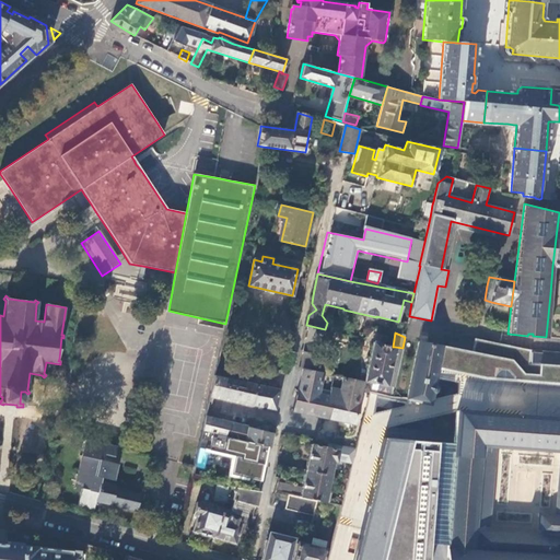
[(473,337),(473,339),(469,352),(458,349),(443,346),(441,357),(440,364),(439,364),(439,368),(441,369),(480,377),(559,384),(559,365),(557,365),(531,364),(532,352),(533,349),(506,343),(473,337)]
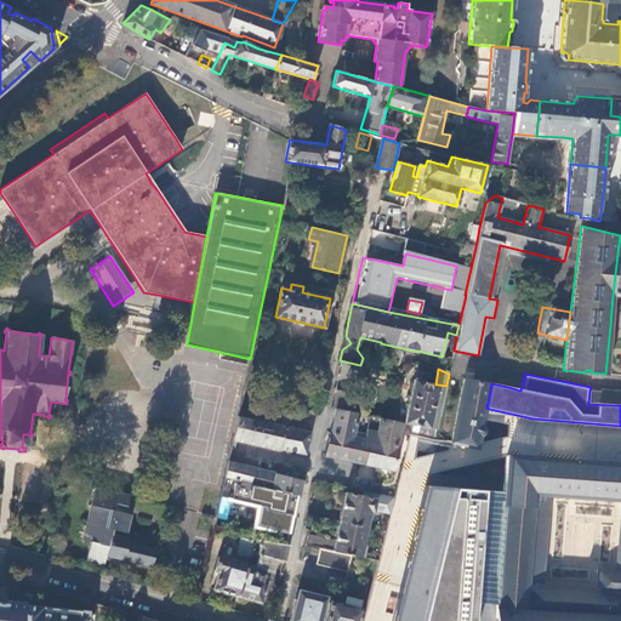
[(512,374),(508,387),(520,391),(524,376),(512,374)]
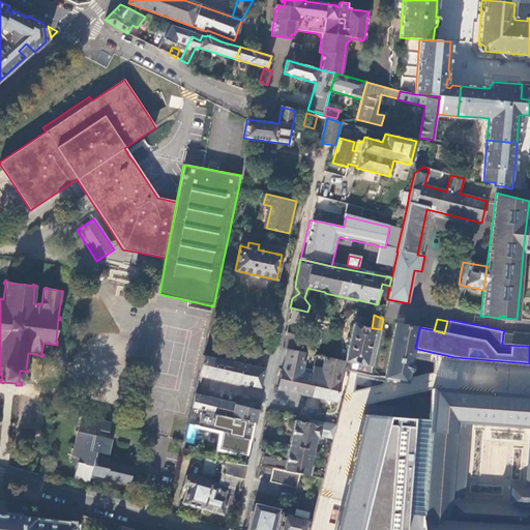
[(416,345),(417,337),(419,327),(395,321),(384,378),(408,383),(409,379),(410,379),(410,375),(411,375),(411,372),(414,364),(412,363),(413,360),(414,353),(415,353),(415,348),(415,345),(416,345)]
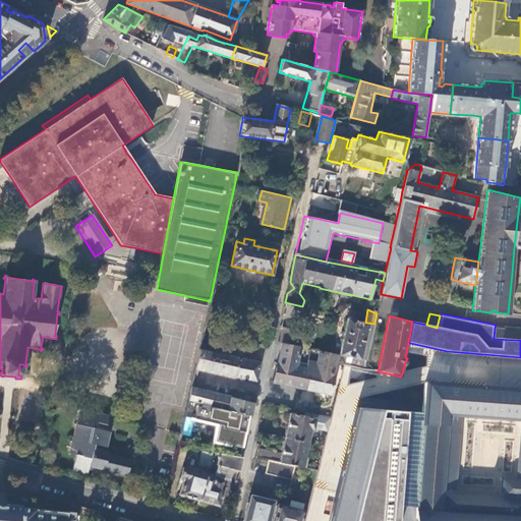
[(344,364),(364,369),(373,329),(366,328),(367,323),(365,323),(347,319),(345,332),(343,340),(340,355),(342,355),(341,360),(344,364)]
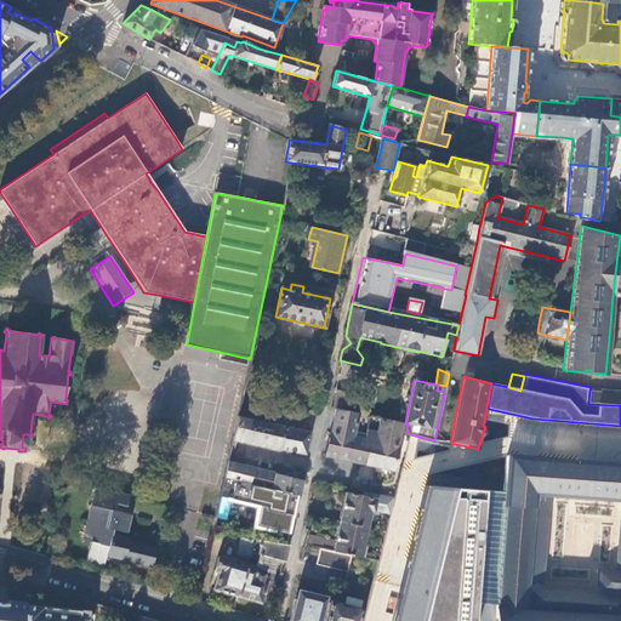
[(600,392),(590,391),(588,404),(617,405),(620,391),(602,389),(600,392)]
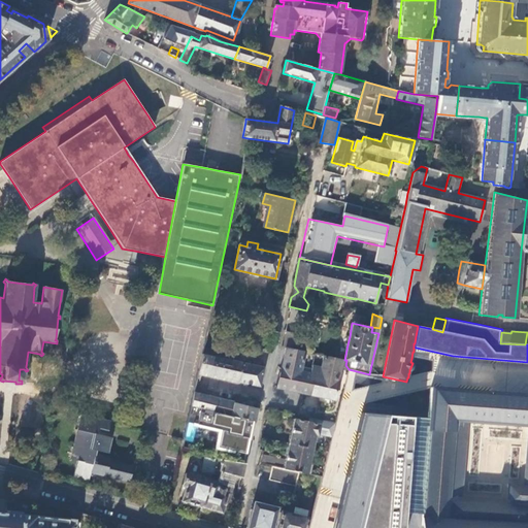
[(300,335),(286,332),(283,347),(297,350),(300,335)]
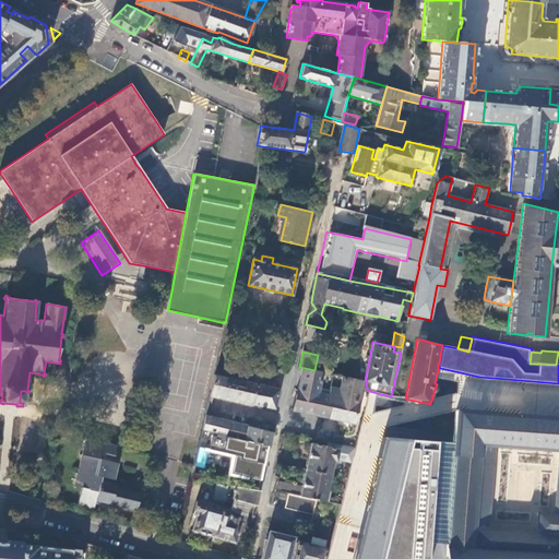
[(229,365),(216,361),(213,375),(226,378),(227,370),(229,365)]
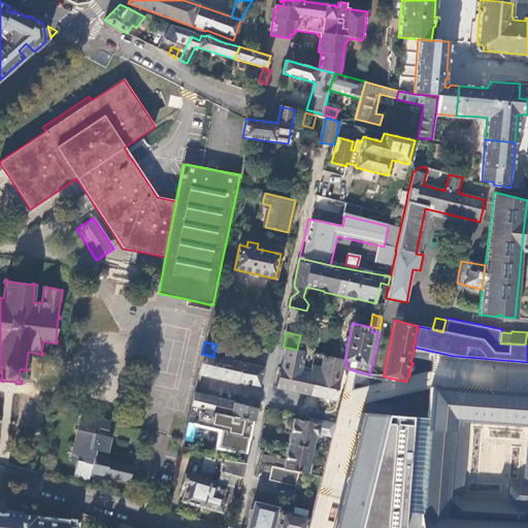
[(228,353),(253,359),(255,351),(230,345),(228,353)]
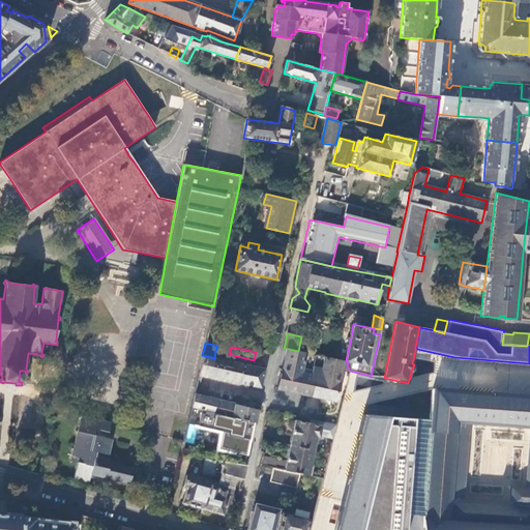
[(313,384),(312,384),(307,383),(310,375),(312,376),(312,372),(298,369),(301,357),(302,353),(297,352),(297,353),(286,350),(282,369),(276,390),(310,396),(313,384)]
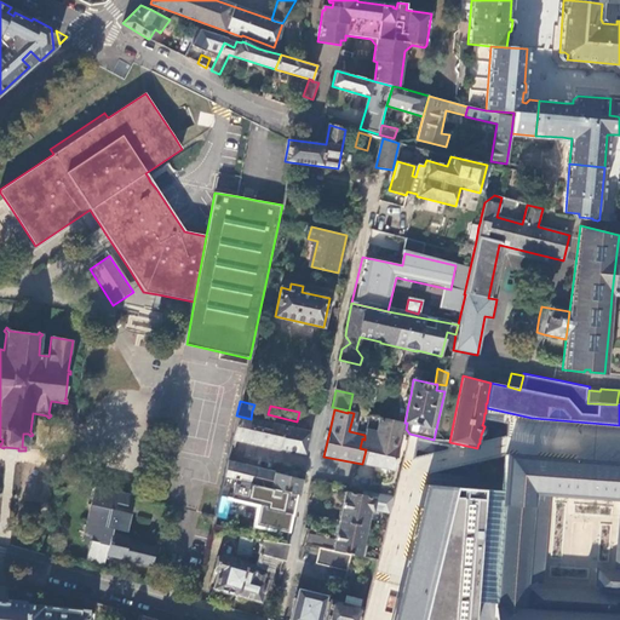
[(280,448),(283,426),(258,420),(251,419),(236,415),(231,440),(279,451),(280,448)]
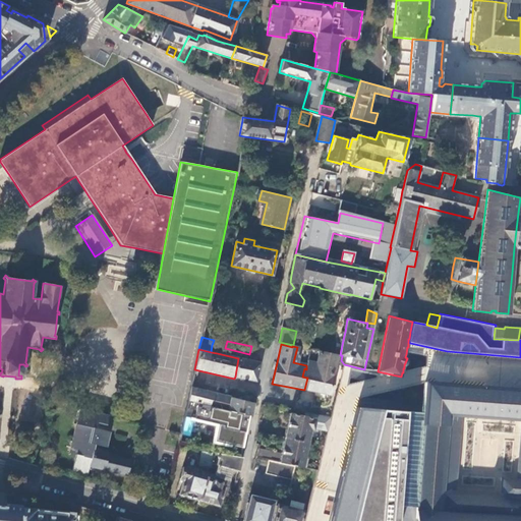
[(304,390),(331,396),(335,375),(334,375),(339,355),(320,351),(315,371),(308,369),(306,378),(307,378),(304,390)]
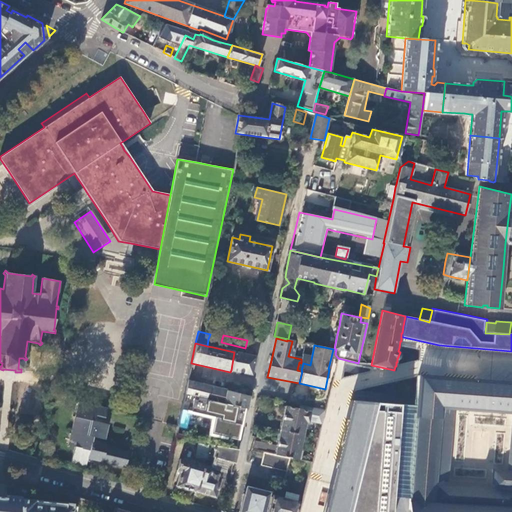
[(234,352),(231,370),(251,375),(256,357),(234,352)]
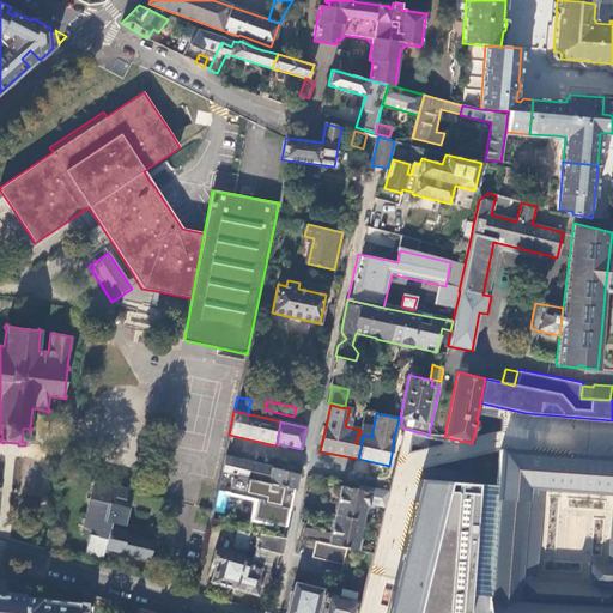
[(612,612),(612,455),(499,448),(499,449),(496,484),(486,612),(612,612)]
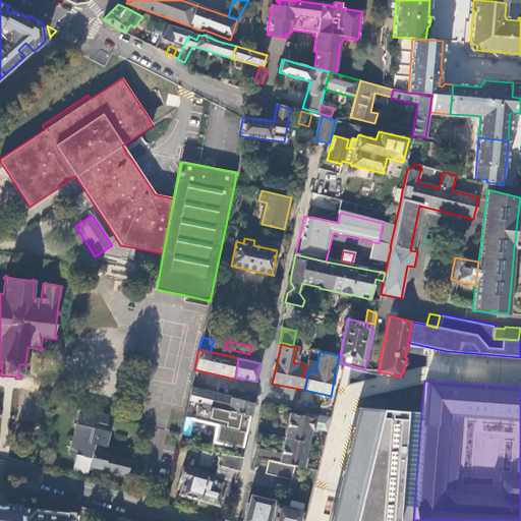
[(56,395),(61,391),(62,384),(55,383),(49,382),(48,394),(56,395)]
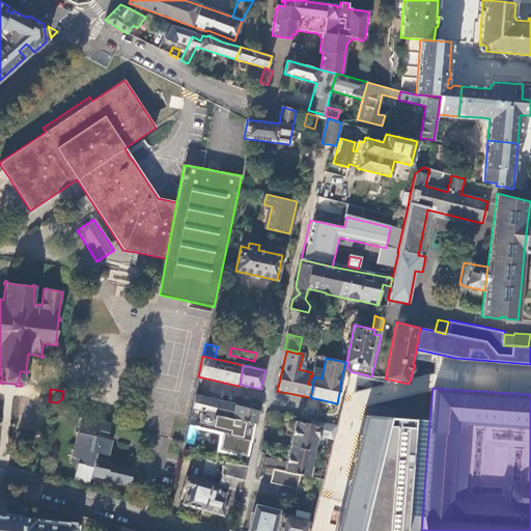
[(232,418),(235,403),(194,394),(191,409),(232,418)]
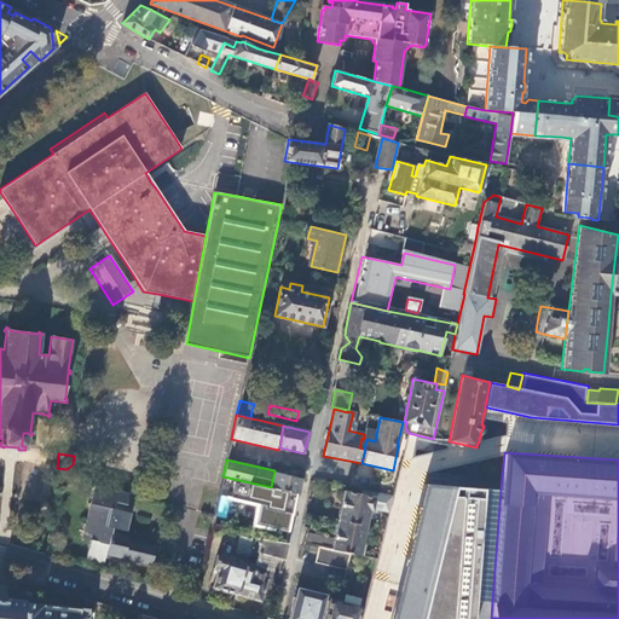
[(296,495),(300,480),(298,480),(299,472),(289,470),(288,474),(275,470),(271,487),(270,489),(293,493),(296,495)]
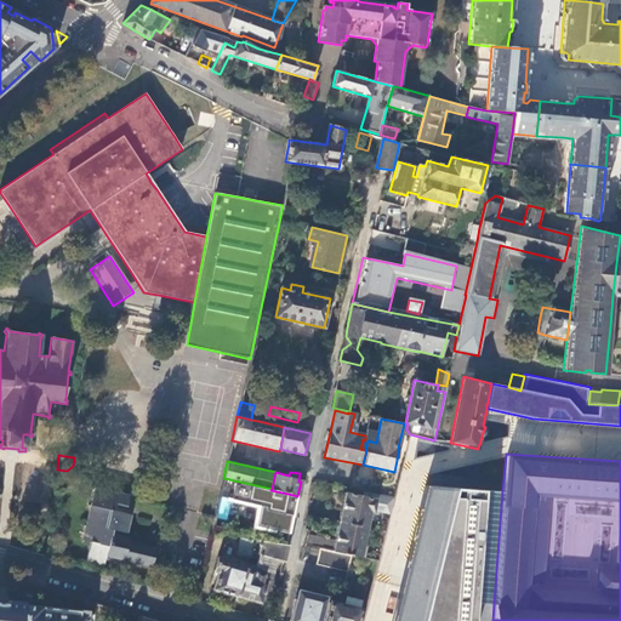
[(272,489),(223,478),(222,486),(221,490),(220,497),(260,506),(256,527),(285,534),(288,523),(294,495),(271,490),(272,489)]
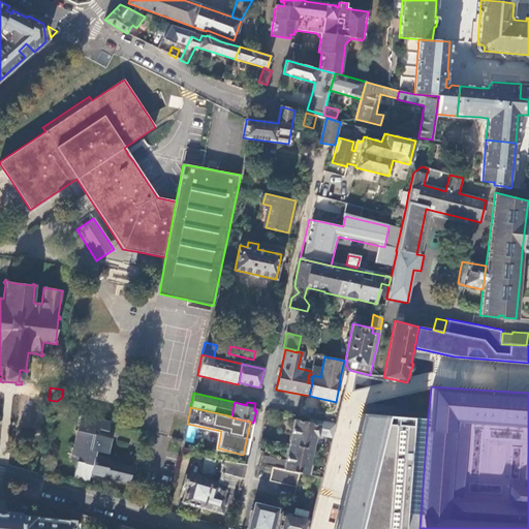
[(419,528),(428,417),(364,412),(334,528),(419,528)]
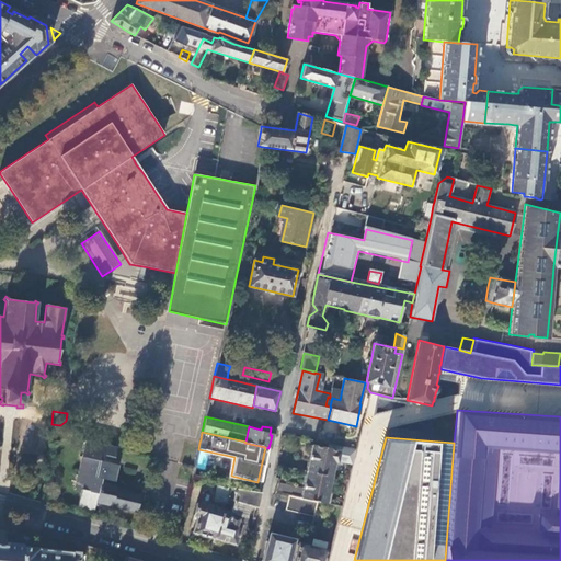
[(116,450),(86,443),(81,458),(82,458),(75,490),(82,491),(78,508),(94,513),(96,504),(136,514),(140,499),(115,492),(116,489),(101,485),(102,480),(114,483),(117,467),(102,464),(104,458),(114,460),(116,450)]
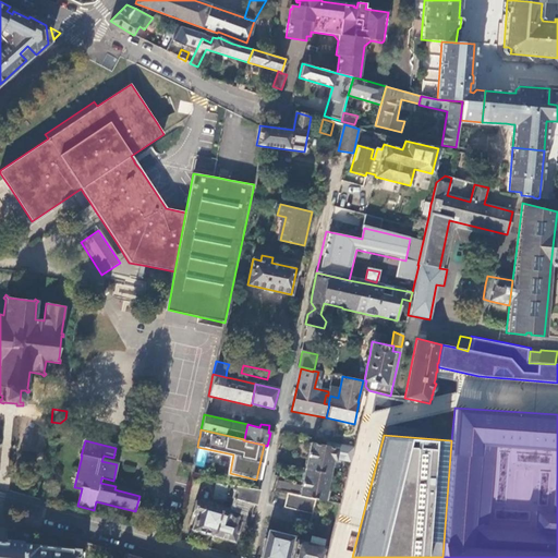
[(327,441),(325,446),(336,449),(338,450),(336,458),(350,462),(354,447),(327,441)]
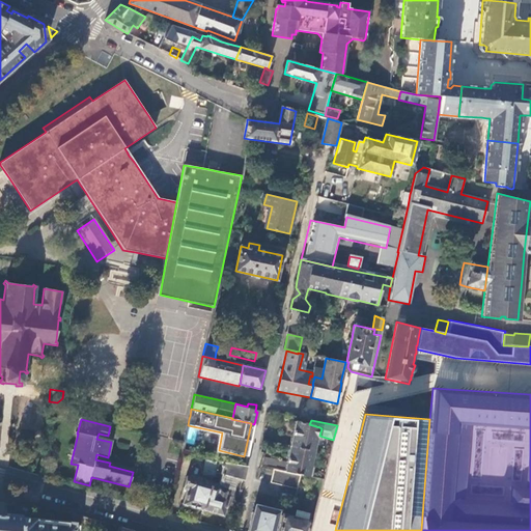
[(295,421),(289,446),(313,451),(316,439),(318,438),(319,436),(322,428),(319,427),(309,424),(295,421)]
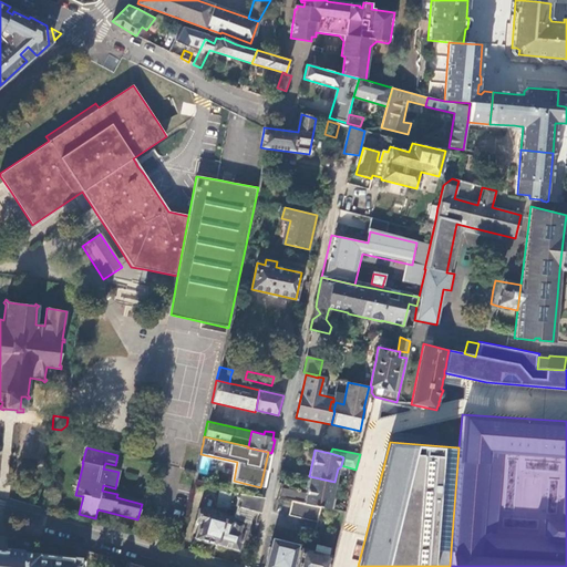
[(266,477),(271,453),(268,452),(263,477),(266,477)]
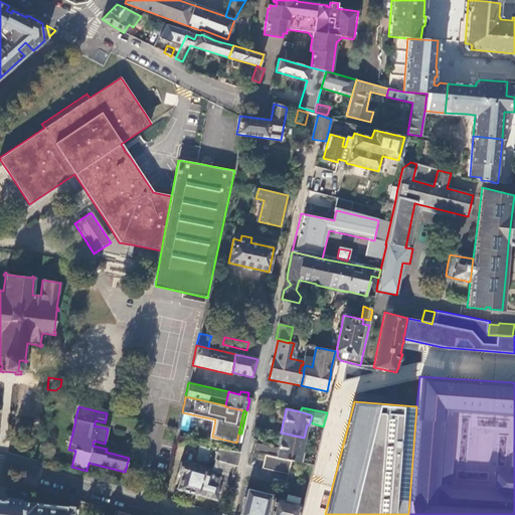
[(254,444),(252,452),(266,455),(292,461),(299,462),(304,438),(281,433),(278,449),(254,444)]
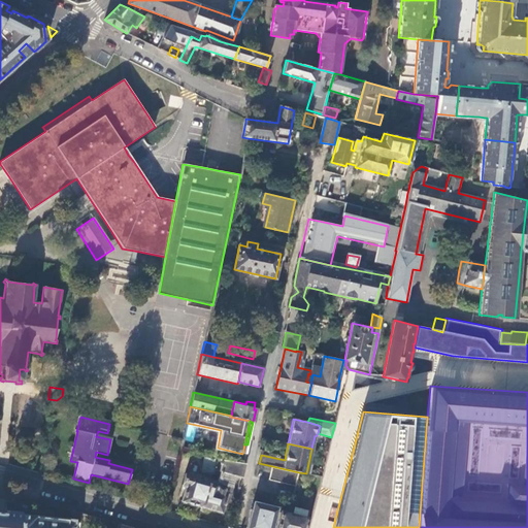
[(212,475),(217,460),(204,459),(201,472),(204,473),(203,475),(201,474),(200,476),(195,475),(195,476),(185,473),(182,486),(185,487),(180,501),(185,502),(201,507),(210,474),(212,475)]
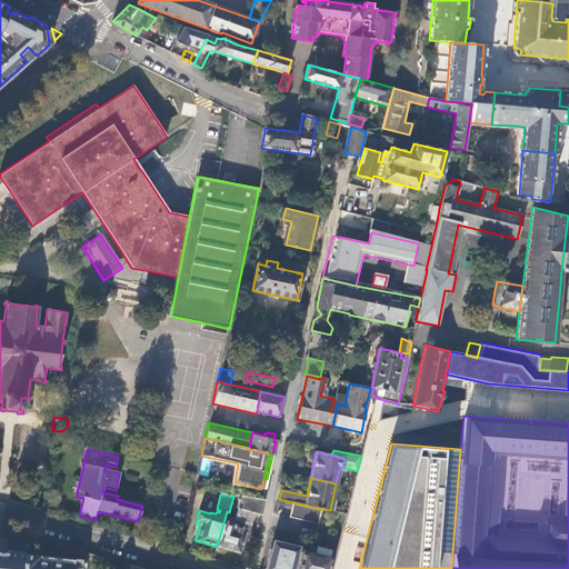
[(260,516),(263,501),(261,501),(256,500),(251,499),(241,498),(233,496),(229,512),(236,513),(237,509),(252,513),(260,516)]
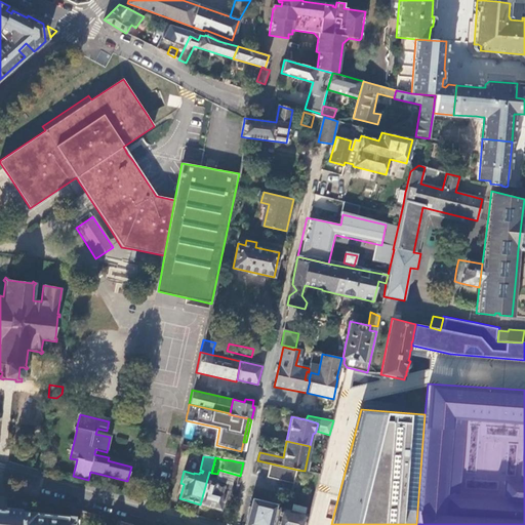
[(294,484),(297,470),(271,463),(268,477),(294,484)]
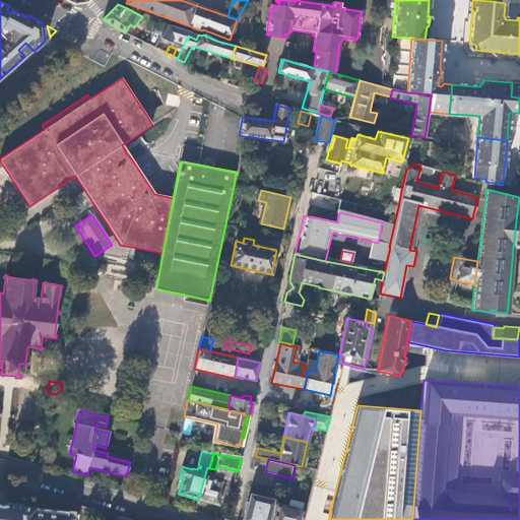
[(207,467),(198,500),(211,504),(217,505),(220,495),(223,496),(230,472),(231,469),(216,465),(215,469),(209,468),(207,467)]
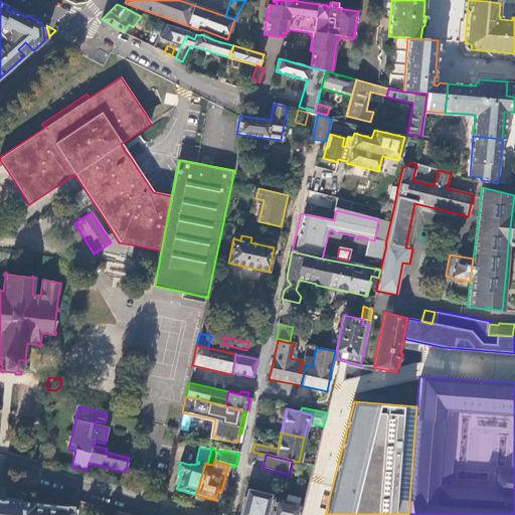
[(302,514),(324,514),(333,478),(316,474),(314,482),(311,481),(302,514)]
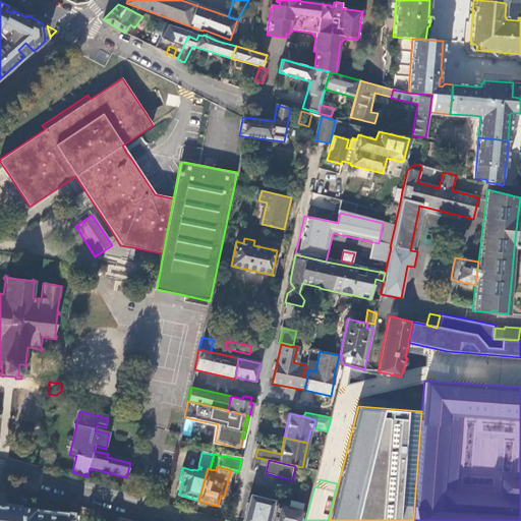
[(256,506),(258,498),(249,496),(247,504),(256,506)]
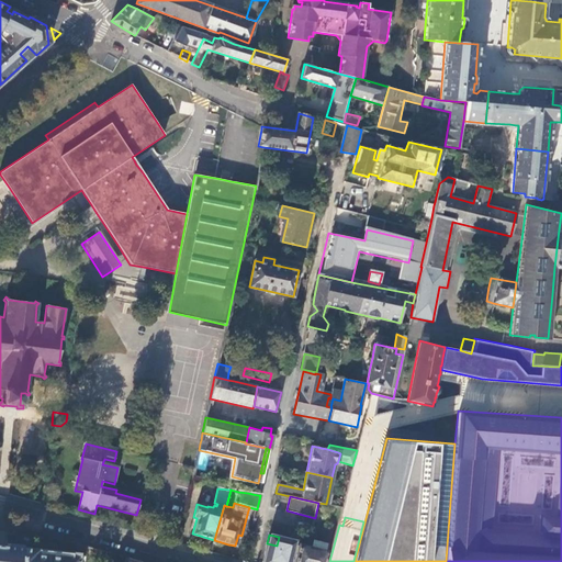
[(290,561),(295,540),(279,537),(277,546),(267,543),(261,561),(290,561)]
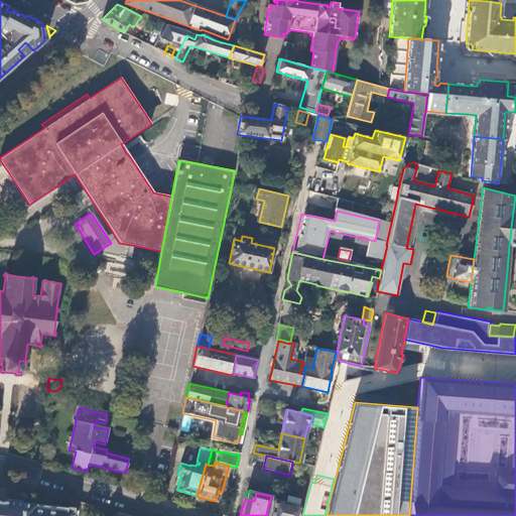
[(0,515),(68,515),(70,515),(72,515),(73,509),(20,503),(20,501),(6,500),(6,502),(0,501),(0,515)]
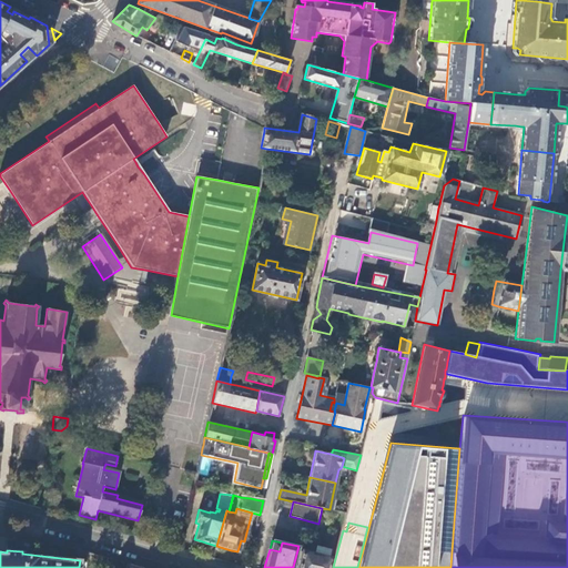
[(297,567),(327,567),(331,558),(302,551),(297,567)]
